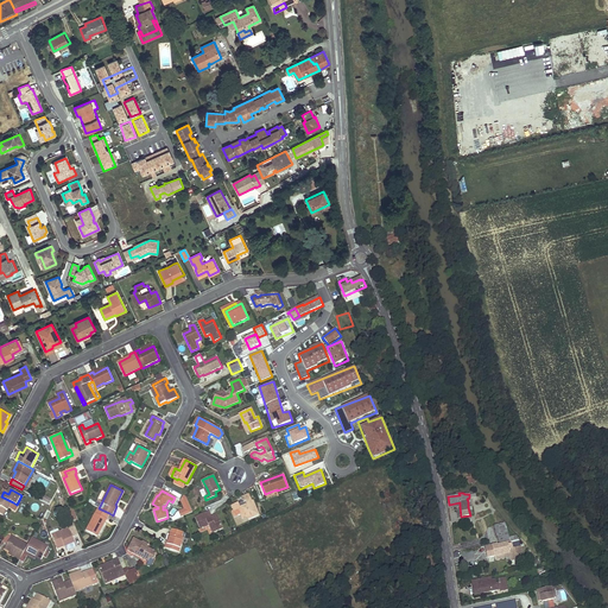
[(52,500),(43,494),(40,499),(50,504),(52,500)]
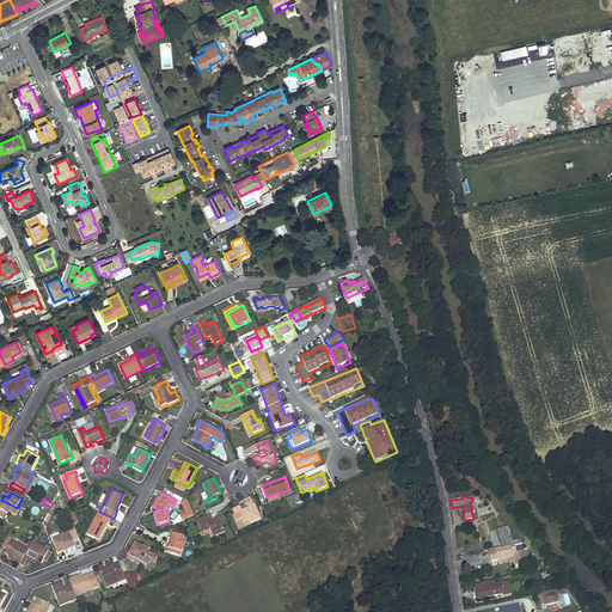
[(250,497),(243,501),(245,505),(248,503),(249,508),(242,510),(240,507),(240,506),(233,509),(237,514),(240,513),(243,518),(244,522),(249,520),(250,522),(261,518),(255,505),(254,505),(250,497)]
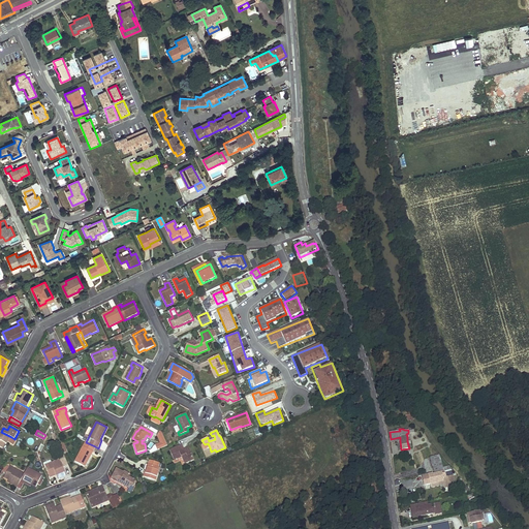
[(0,446),(3,448),(5,443),(7,444),(11,437),(1,432),(0,432),(0,446)]
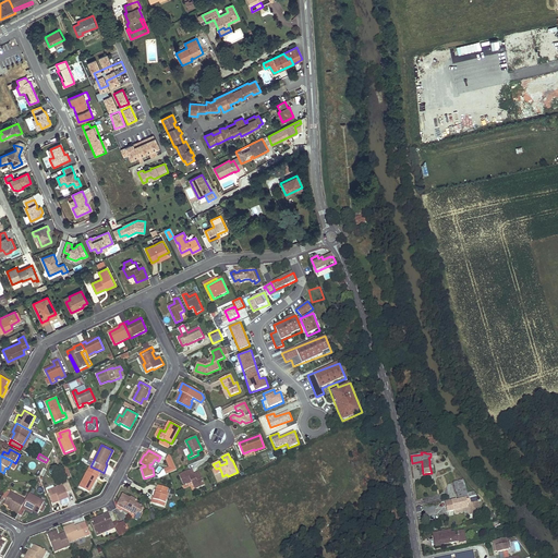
[(165,470),(167,475),(178,470),(171,458),(167,460),(170,468),(165,470)]
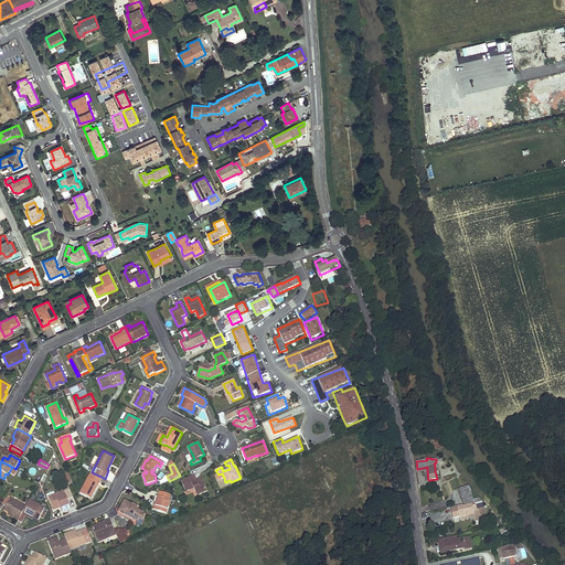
[(102,477),(92,472),(89,477),(99,482),(102,477)]
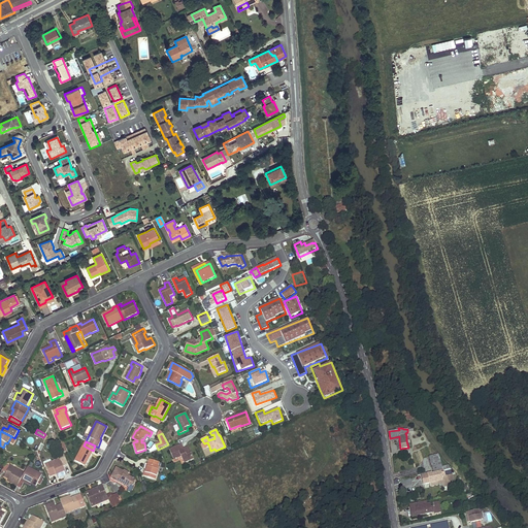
[(93,451),(84,446),(75,461),(85,466),(93,451)]
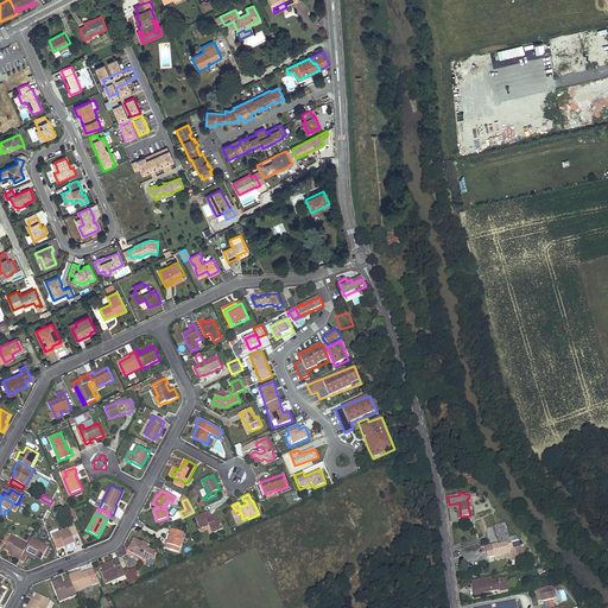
[(207,513),(196,518),(201,530),(209,525),(211,532),(223,527),(217,514),(211,517),(209,518),(207,513)]
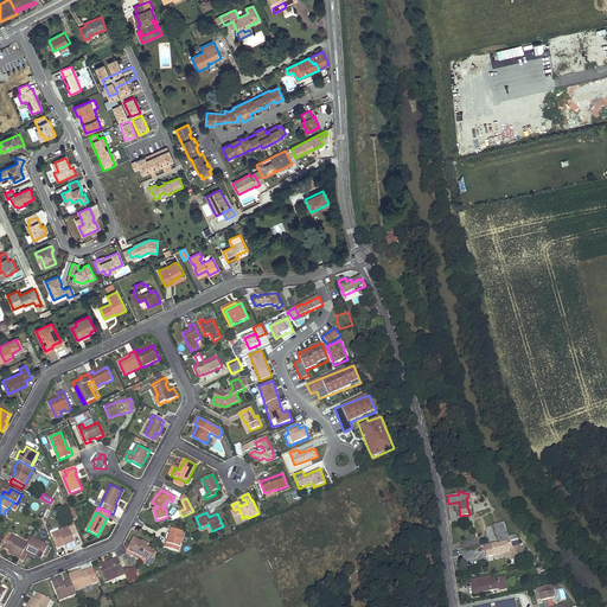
[(70,528),(52,534),(58,548),(65,544),(66,550),(77,545),(72,536),(78,534),(72,519),(68,522),(70,528)]
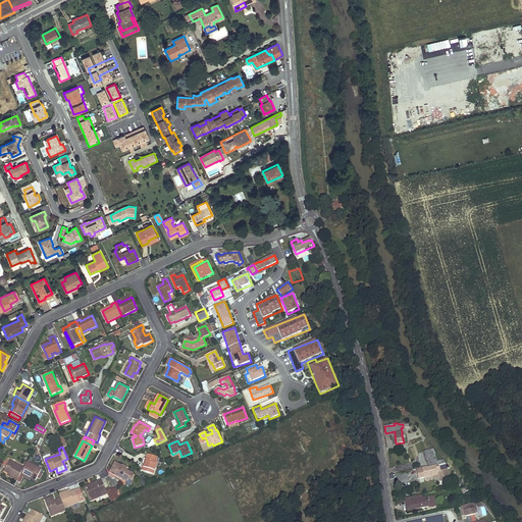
[(430,450),(424,452),(428,466),(446,462),(444,460),(437,461),(434,462),(430,450)]
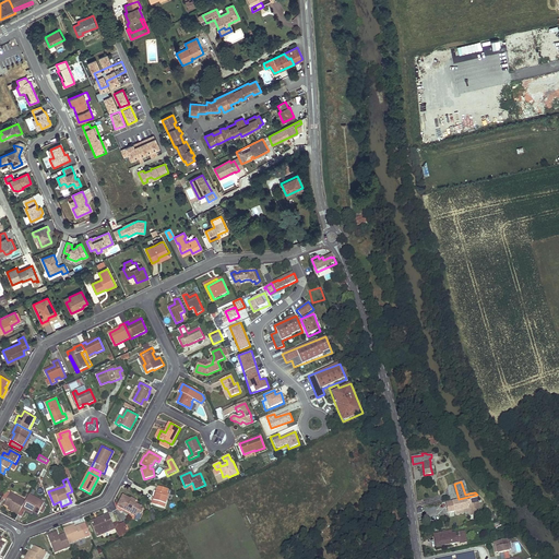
[(168,489),(158,486),(157,491),(156,497),(154,497),(153,504),(165,508),(168,495),(167,494),(168,489)]
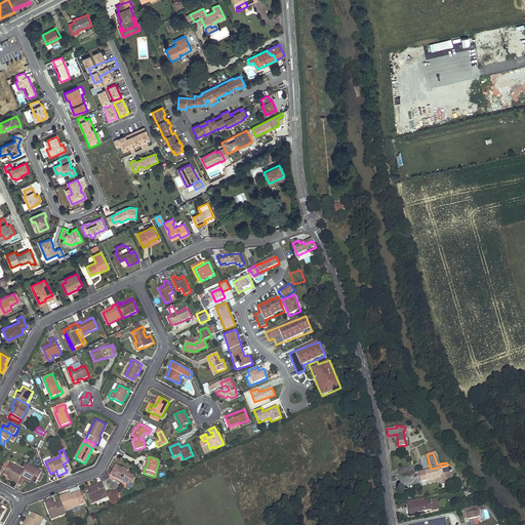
[(5,462),(2,468),(4,469),(6,470),(4,474),(9,477),(11,478),(10,480),(17,484),(22,478),(25,471),(10,463),(9,465),(5,462)]
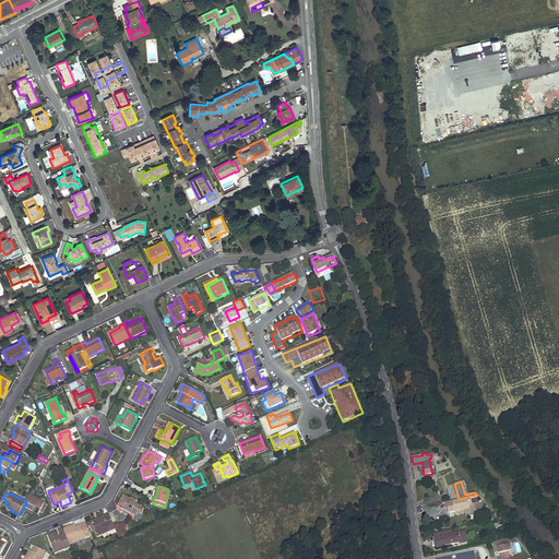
[(45,502),(30,495),(26,501),(23,509),(31,512),(32,511),(34,512),(38,514),(40,511),(42,512),(45,507),(43,506),(45,502)]
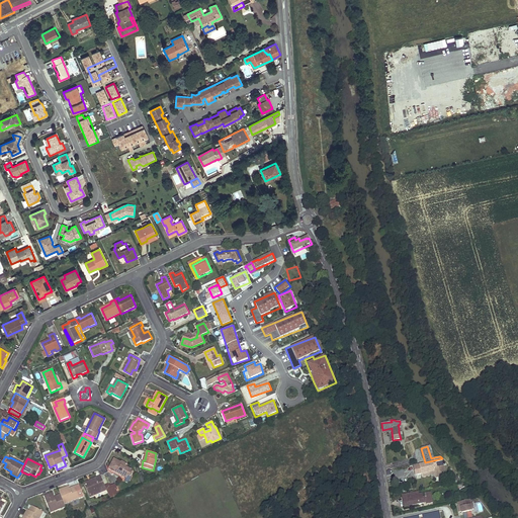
[(114,459),(109,469),(126,479),(127,476),(131,477),(133,472),(131,471),(131,469),(125,466),(126,465),(124,464),(124,463),(123,462),(122,462),(121,462),(114,459)]
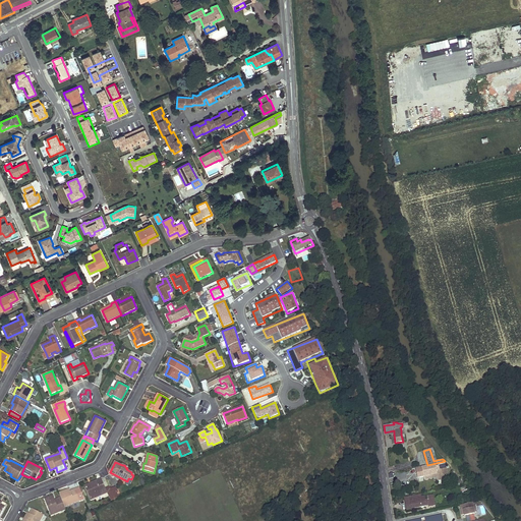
[(424,480),(439,476),(440,481),(450,479),(447,469),(440,471),(439,466),(436,467),(436,465),(426,467),(426,466),(417,468),(419,477),(423,476),(424,480)]
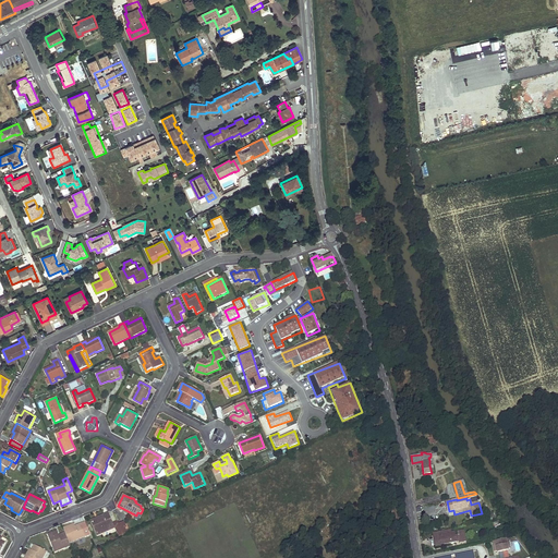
[(498,519),(485,505),(484,507),(490,514),(489,516),(494,520),(498,519)]
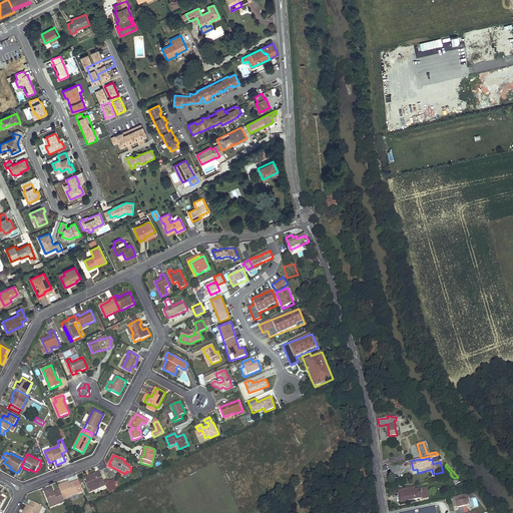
[(95,476),(85,480),(88,489),(99,485),(100,487),(105,485),(103,481),(99,472),(94,475),(95,476)]
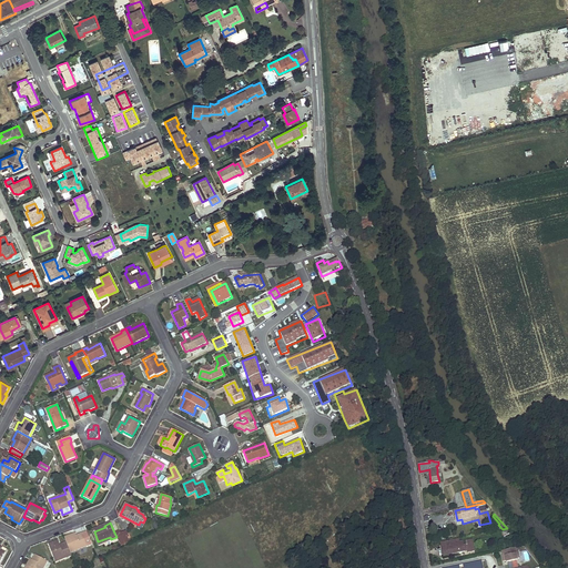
[(121,535),(120,530),(114,533),(117,537),(118,537),(122,547),(125,545),(121,535)]
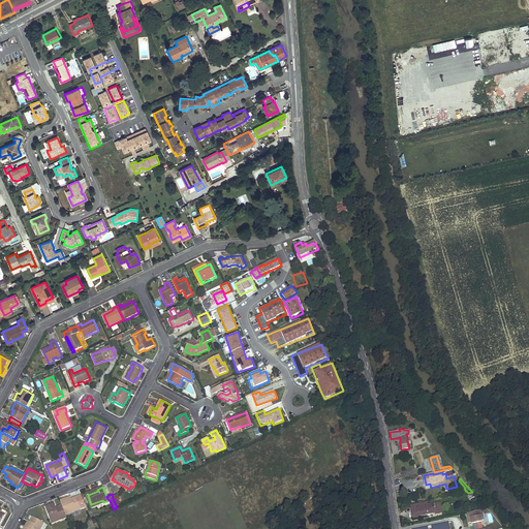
[(86,506),(82,495),(72,499),(70,500),(69,498),(61,501),(62,505),(66,515),(86,506)]
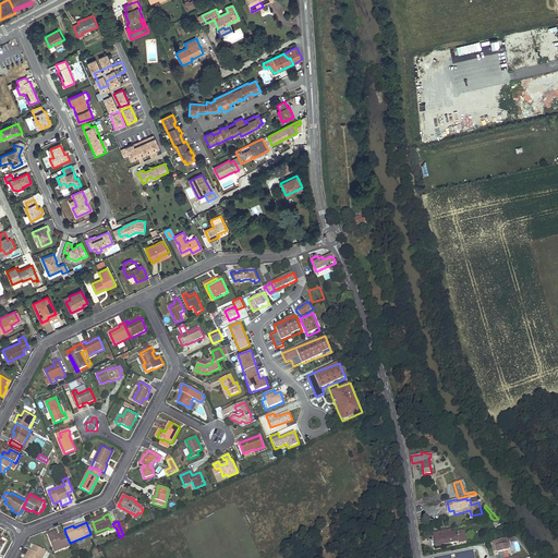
[(129,533),(124,523),(119,525),(123,535),(129,533)]
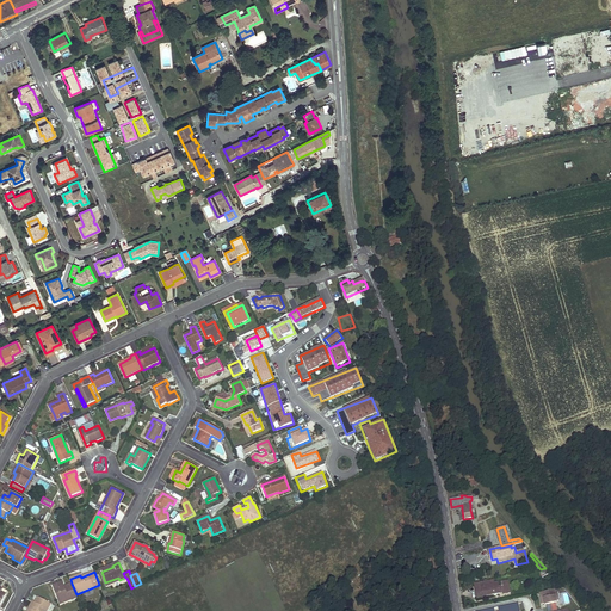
[(498,584),(475,587),(476,594),(482,593),(482,596),(492,593),(492,596),(504,593),(504,594),(511,592),(508,581),(501,582),(501,586),(498,586),(498,584)]
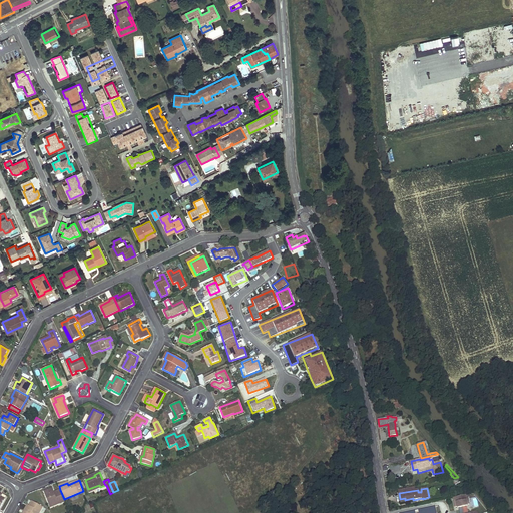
[(53,489),(45,492),(51,507),(59,504),(58,502),(64,500),(64,499),(60,490),(54,493),(53,489)]
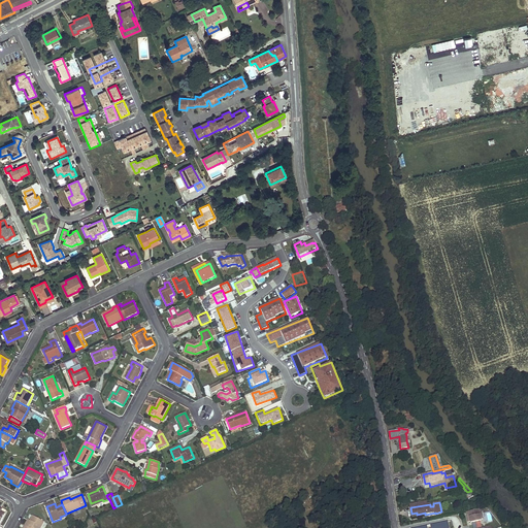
[(490,527),(487,512),(469,516),(471,527),(490,527)]
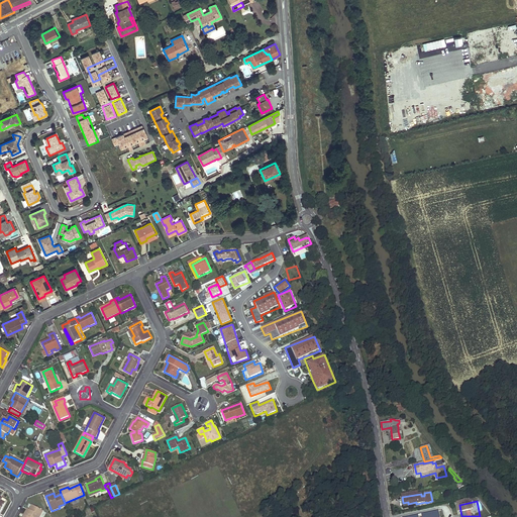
[(27,511),(23,516),(39,516),(42,511),(33,505),(29,509),(29,512),(27,511)]
